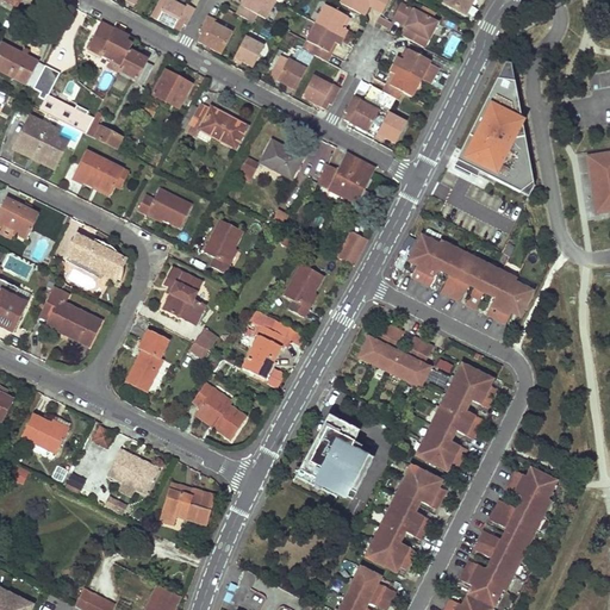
[(182,7),(168,0),(160,0),(151,18),(174,30),(178,23),(182,25),(186,26),(194,10),(186,5),(184,8),(182,7)]
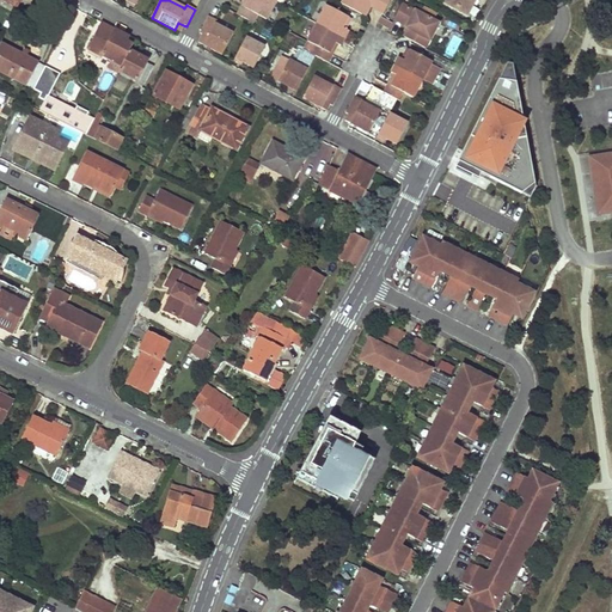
[(244,0),(237,14),(254,24),(258,17),(265,20),(276,2),(276,0),(244,0)]
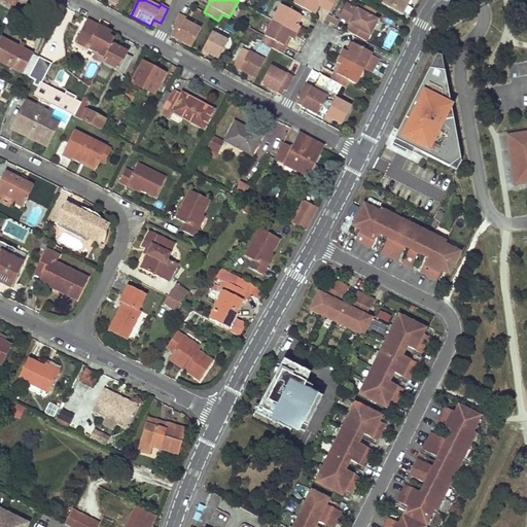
[(255,0),(238,0),(238,2),(251,9),(255,0)]
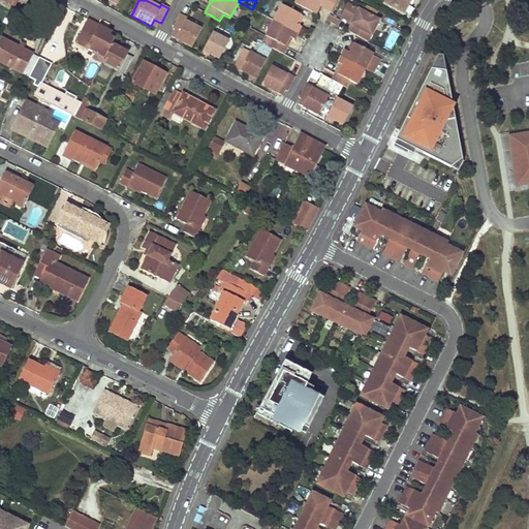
[(296,0),(294,3),(316,14),(320,6),(331,12),(337,0),(296,0)]
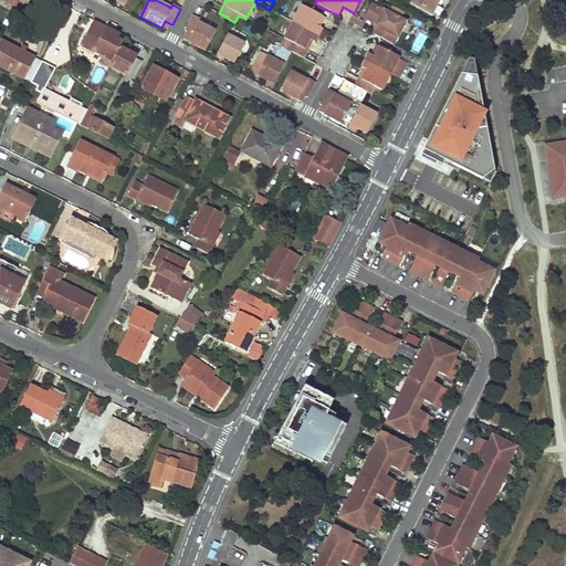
[(415,0),(412,4),(432,14),(440,0),(415,0)]
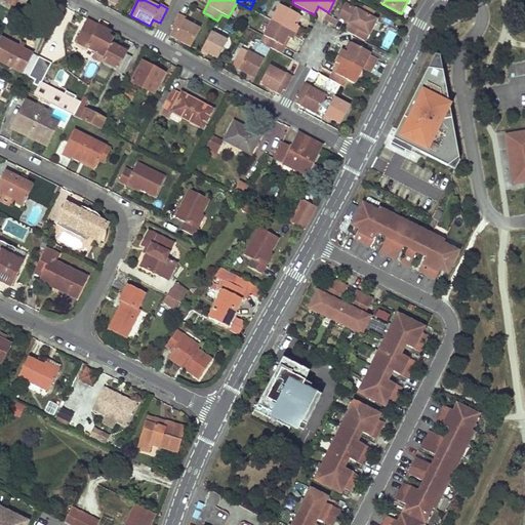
[(304,14),(281,2),(263,36),(264,37),(260,43),(271,48),(282,54),(290,40),(291,40),(298,27),(297,26),(304,14)]
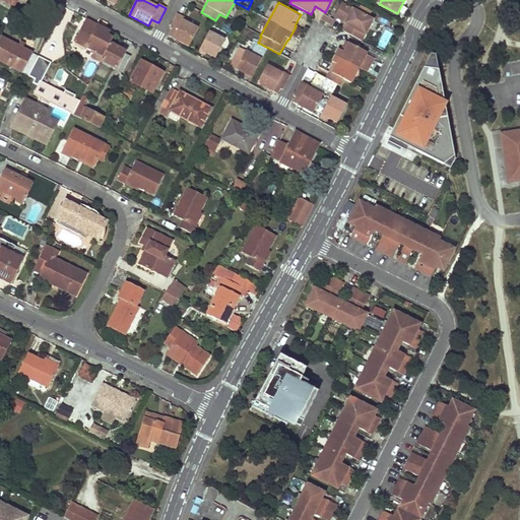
[(356,12),(341,4),(334,17),(346,23),(341,31),(362,42),(373,20),(370,18),(356,12)]
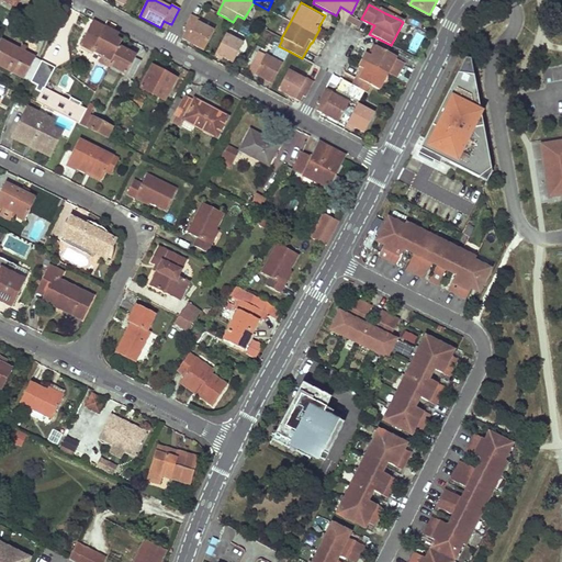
[(403,12),(390,6),(385,13),(400,20),(403,12)]
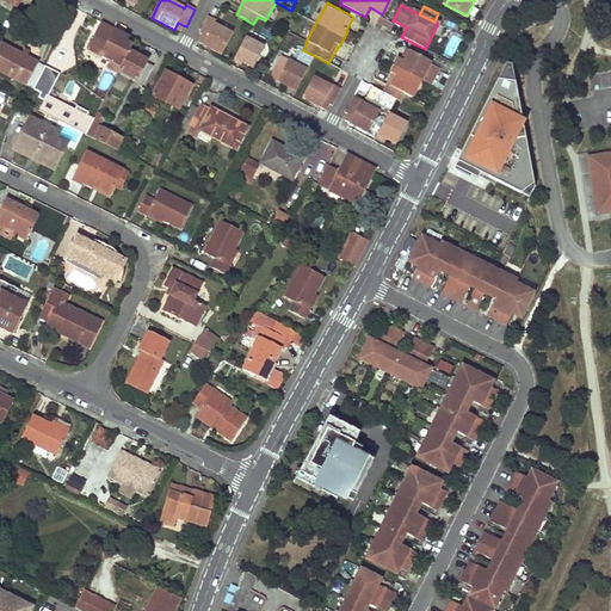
[(216,22),(208,17),(198,34),(201,35),(207,38),(203,45),(220,56),(232,35),(214,25),(216,22)]
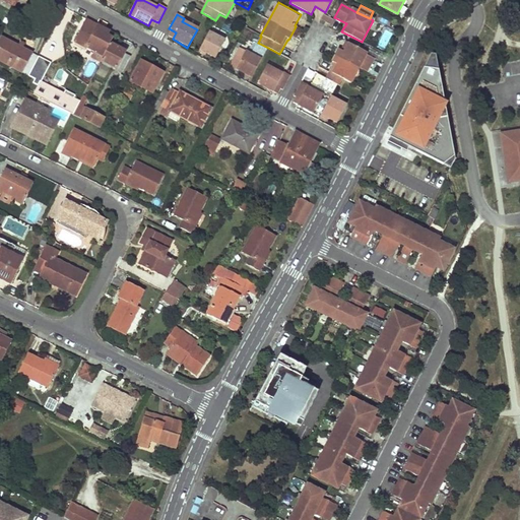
[(113,36),(85,20),(74,43),(93,53),(90,58),(100,62),(100,61),(109,44),(113,36)]
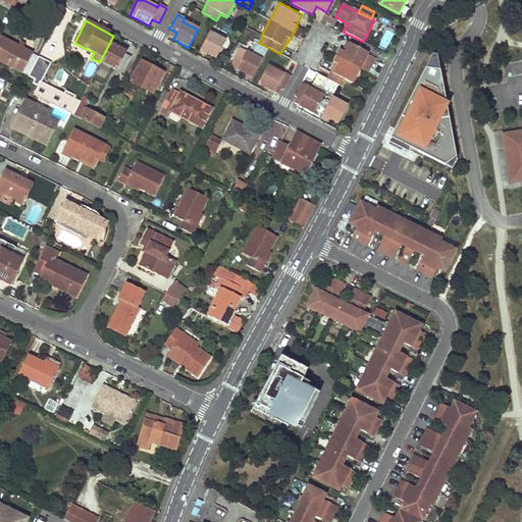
[(210,33),(200,51),(215,59),(224,41),(210,33)]
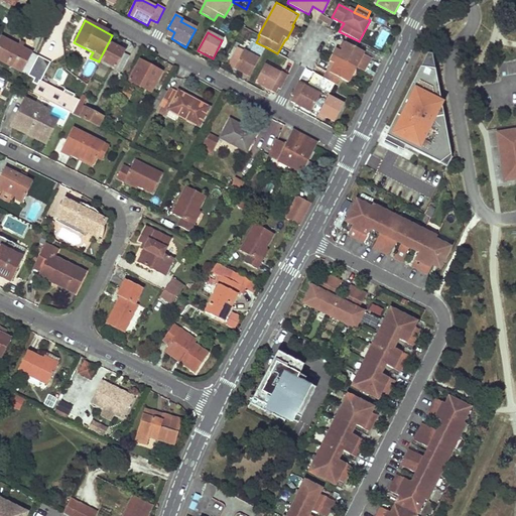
[(0,37),(0,61),(27,76),(36,57),(0,37)]
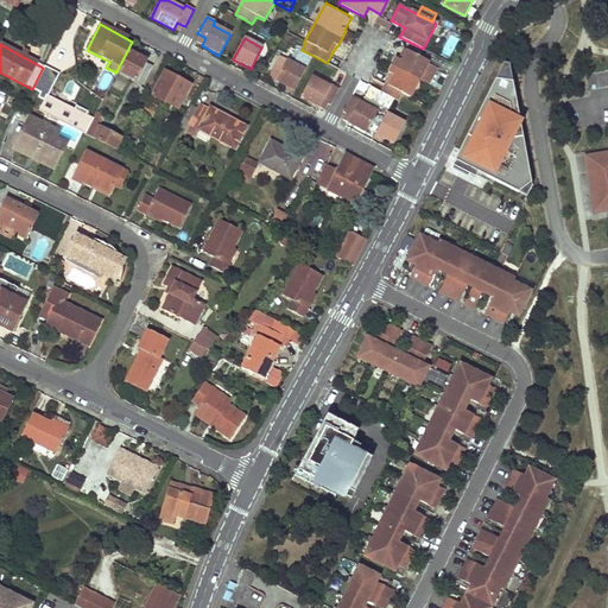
[(431,61),(406,46),(399,59),(397,58),(393,65),(420,81),(442,92),(443,88),(432,81),(423,76),(431,62),(431,61)]
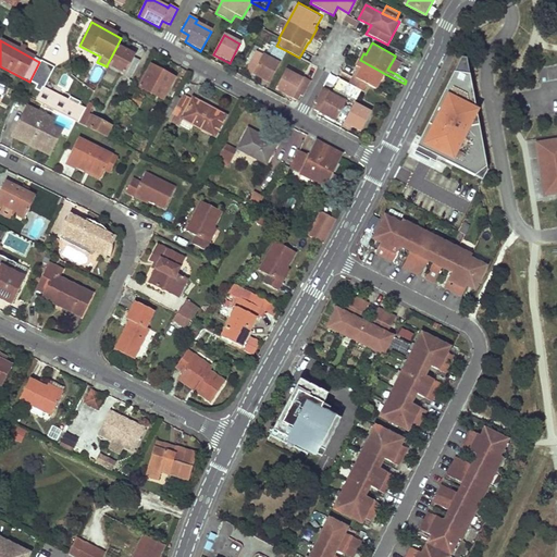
[(287,51),(276,46),(269,59),(280,65),(287,51)]
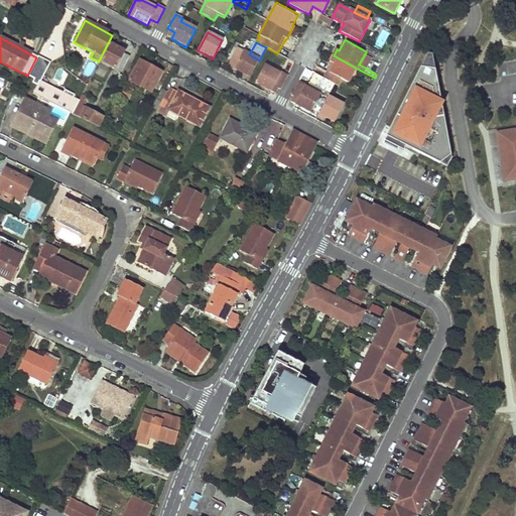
[(108,43),(99,60),(120,72),(128,56),(121,53),(123,50),(108,43)]
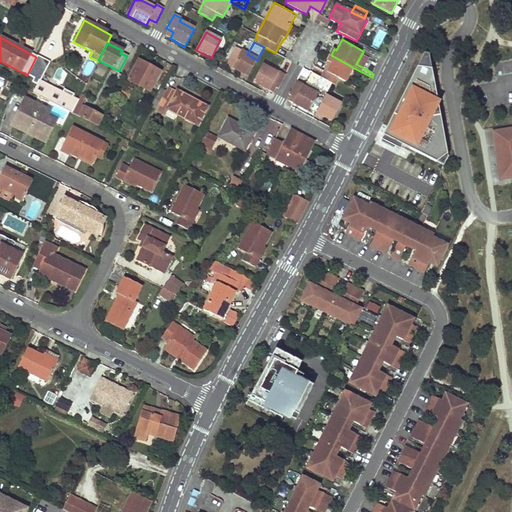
[(247,54),(236,48),(227,66),(248,77),(257,60),(247,54)]
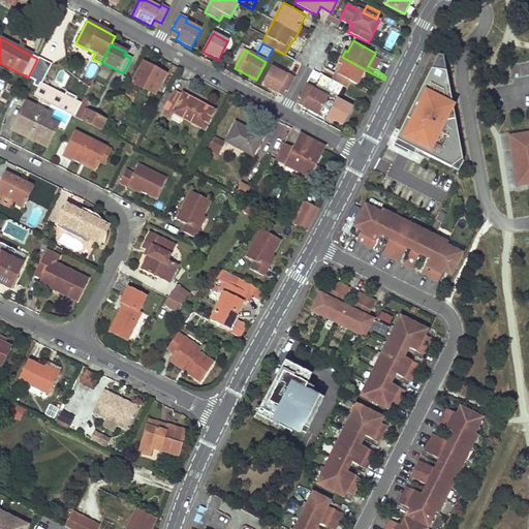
[(443,54),(439,53),(394,143),(414,153),(416,148),(459,169),(464,160),(443,54)]
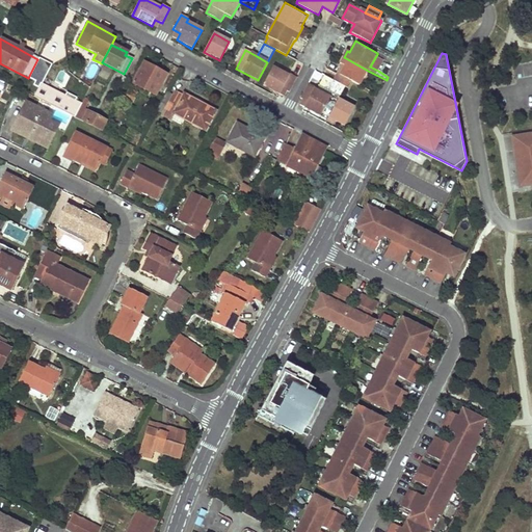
[(377,54),(370,67),(378,71),(384,58),(377,54)]
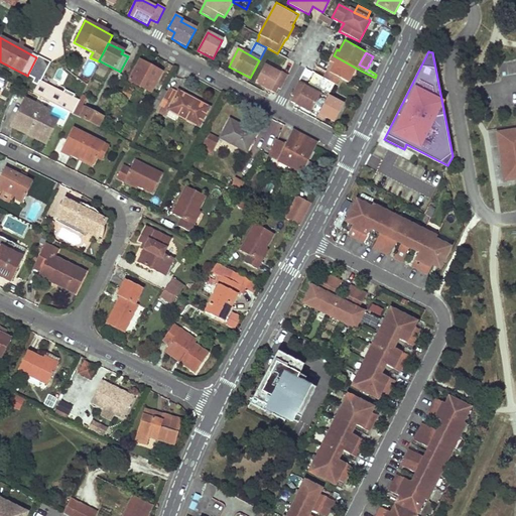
[(343,80),(349,84),(357,69),(334,55),(330,62),(332,63),(324,79),(339,87),(343,80)]
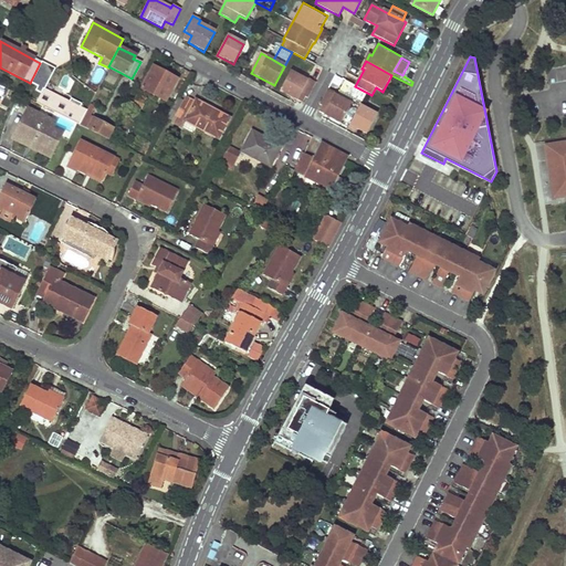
[(152,66),(138,92),(142,94),(143,92),(164,103),(176,80),(152,66)]
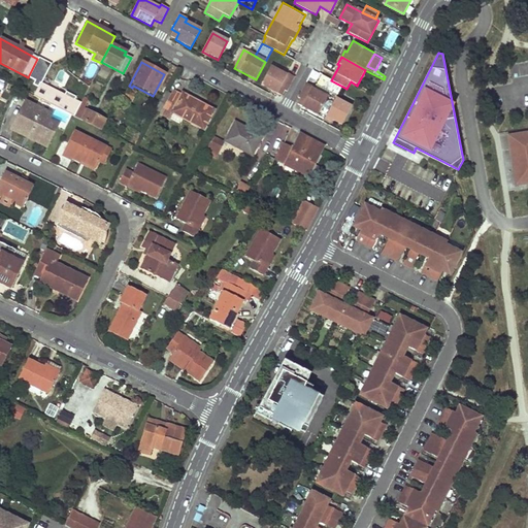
[(286,77),(270,69),(261,86),(276,94),(281,89),(285,91),(287,92),(295,77),(287,73),(286,77)]
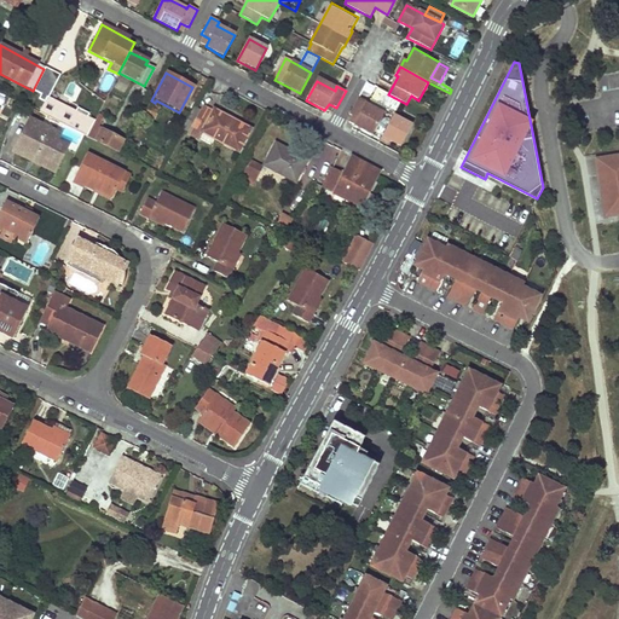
[(142,91),(132,106),(139,111),(149,94),(142,91)]
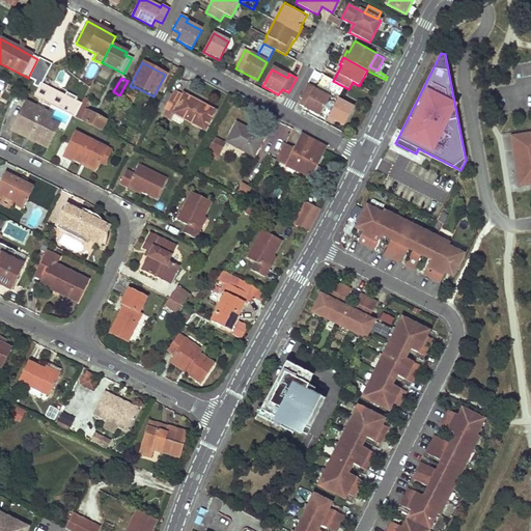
[(315,92),(330,100),(334,91),(320,83),(315,92)]
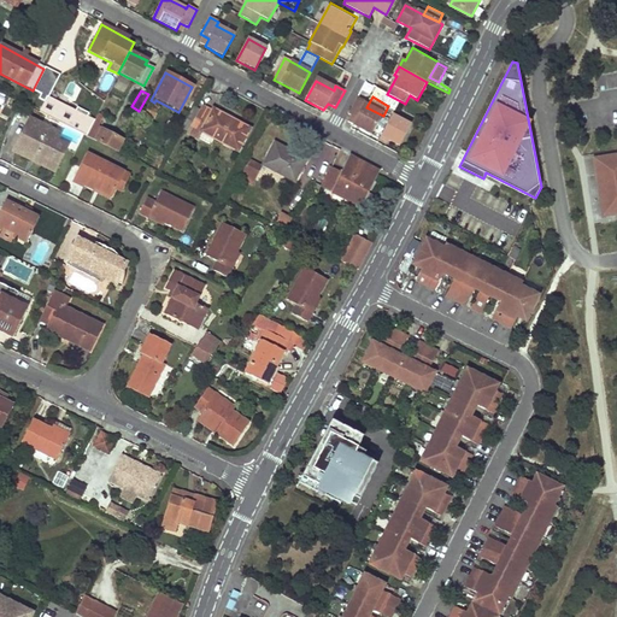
[(46,98),(37,113),(62,125),(83,136),(86,137),(89,129),(92,125),(83,121),(81,125),(70,119),(74,112),(46,98)]
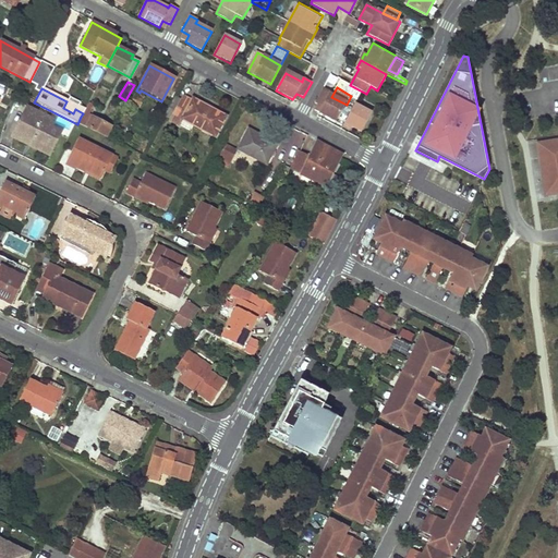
[(330,93),(324,88),(315,104),(317,105),(323,108),(319,113),(337,123),(347,105),(331,97),(328,96),(330,93)]
